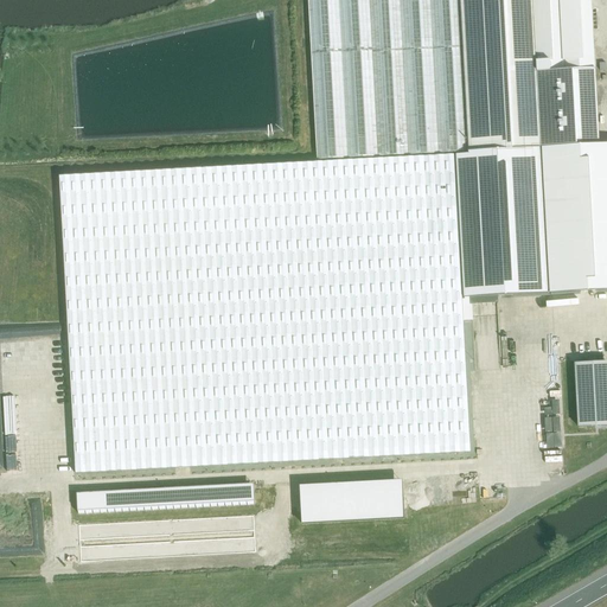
[(308,0),(318,160),(468,152),(460,0),(308,0)]
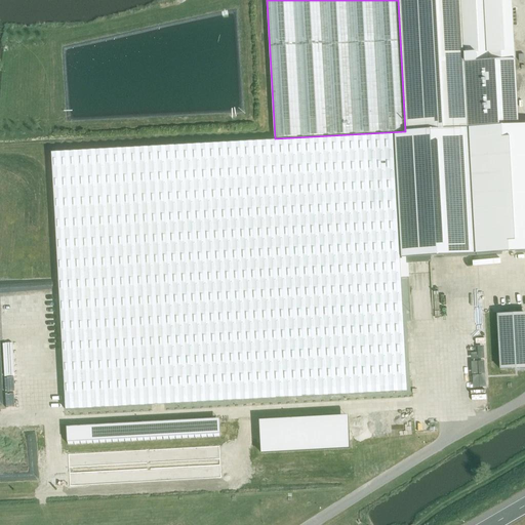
[(398,0),(405,131),(467,128),(463,65),(460,0),(398,0)]
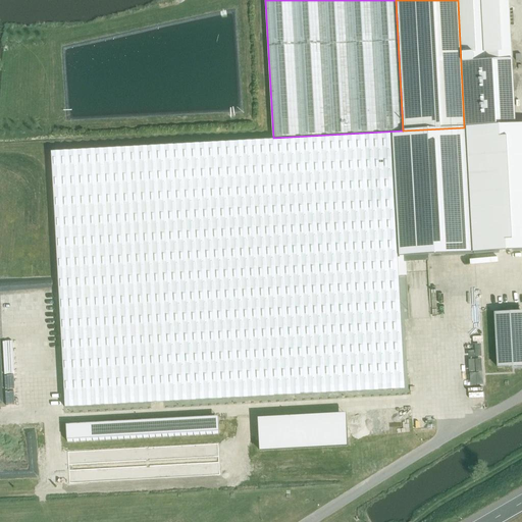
[(508,0),(458,0),(461,64),(512,61),(509,11),(508,0)]
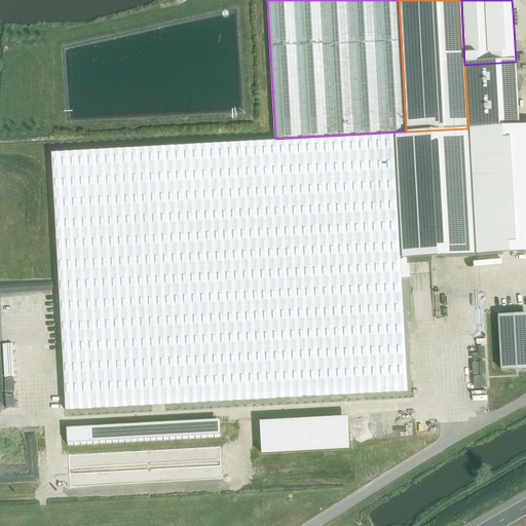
[(464,65),(467,128),(519,125),(516,62),(464,65)]
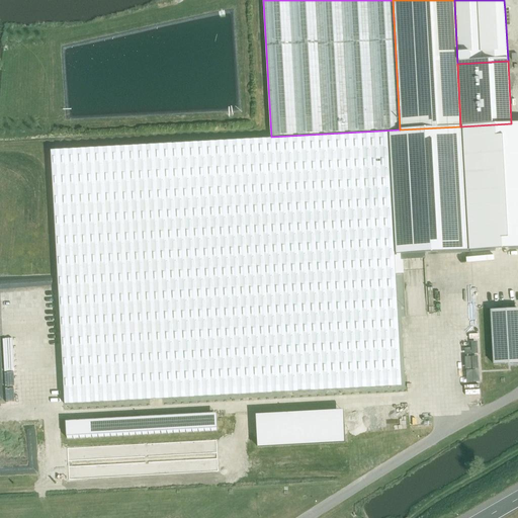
[(470,251),(517,247),(517,122),(511,123),(463,126),(470,251)]
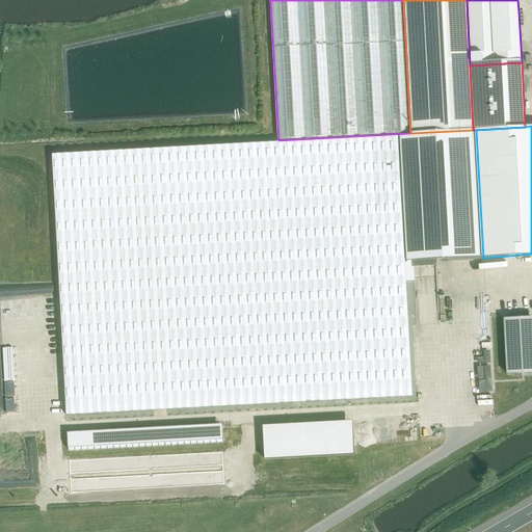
[(411,135),(401,136),(407,259),(407,262),(479,258),(476,207),(474,164),(475,164),(475,153),(474,130),(473,130),(411,133),(411,135)]
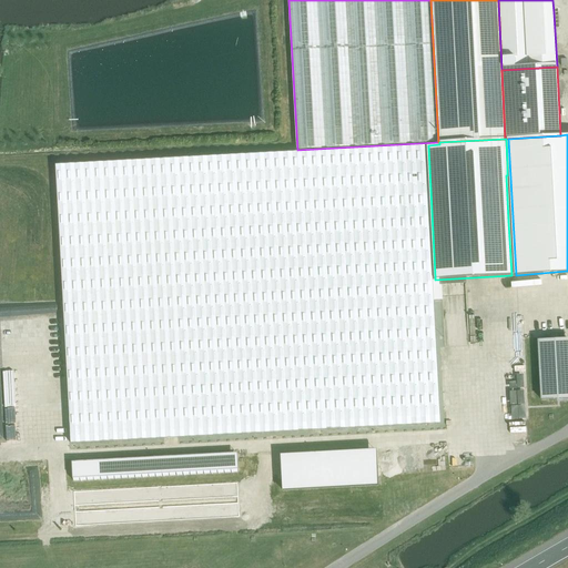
[(297,153),(283,154),(298,427),(442,418),(434,276),(435,276),(428,145),(439,144),(439,142),(438,142),(297,150),(297,153)]
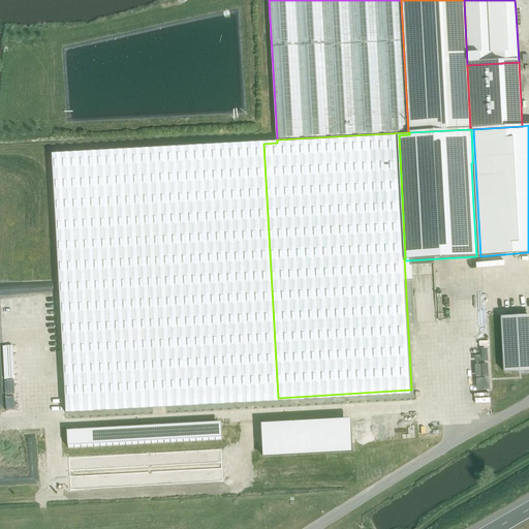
[(263,143),(53,154),(66,413),(278,402),(278,398),(263,144),(263,143)]
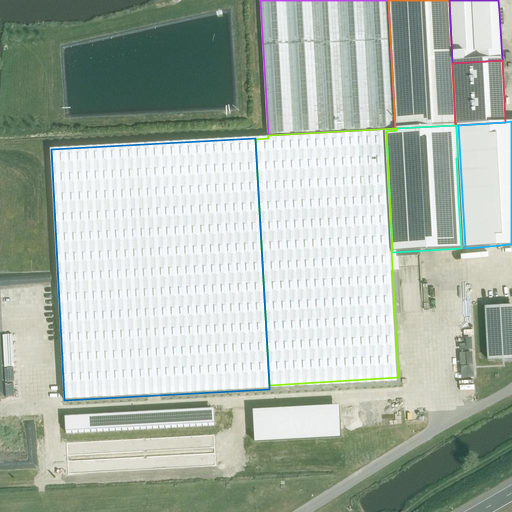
[(477,279),(496,277),(495,266),(476,268),(477,279)]
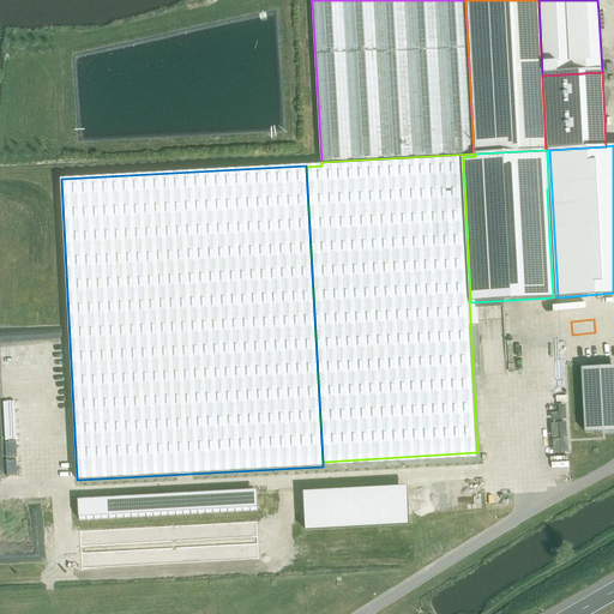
[(587,433),(613,431),(613,371),(597,373),(597,367),(583,368),(587,433)]
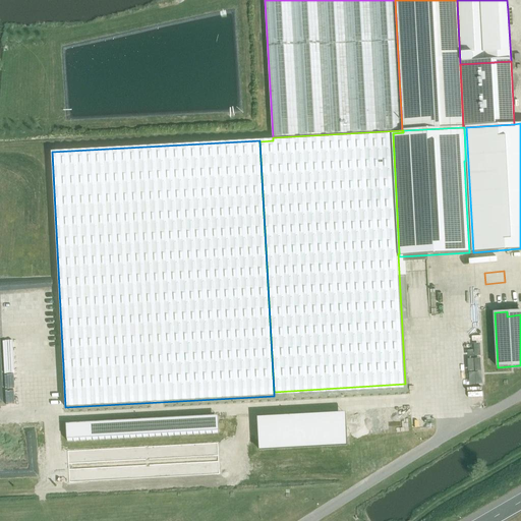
[(484,394),(485,383),(479,382),(477,393),(484,394)]
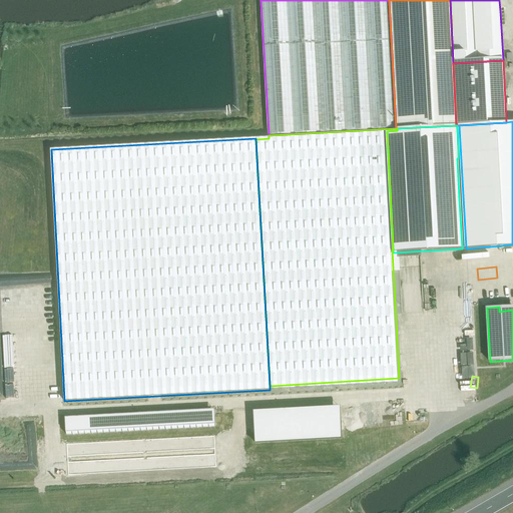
[(335,407),(254,411),(255,436),(255,443),(342,438),(342,431),(341,420),(335,420),(335,407)]
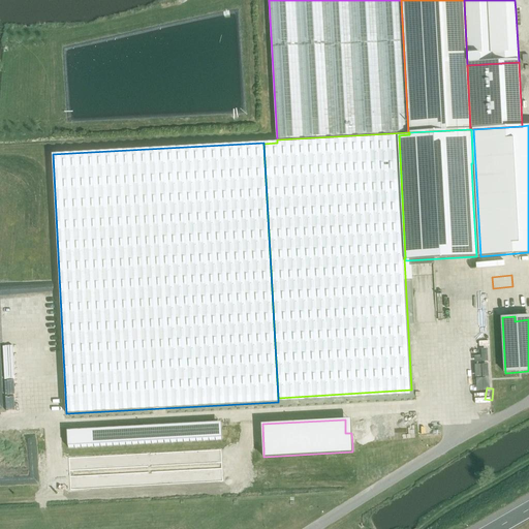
[(114,443),(114,446),(119,446),(120,442),(121,446),(126,445),(126,442),(127,445),(132,445),(132,442),(133,445),(138,445),(138,441),(139,441),(139,445),(145,444),(146,441),(146,444),(151,444),(152,441),(153,444),(158,444),(158,440),(159,444),(164,443),(164,440),(165,443),(170,443),(170,440),(172,440),(172,443),(177,443),(178,439),(178,443),(183,442),(184,439),(185,442),(190,442),(190,439),(191,442),(196,442),(196,438),(197,441),(203,441),(203,438),(204,438),(204,441),(209,441),(210,438),(210,441),(215,441),(216,437),(217,440),(222,440),(222,437),(222,427),(215,428),(209,428),(203,428),(196,429),(189,429),(183,429),(177,430),(170,430),(164,430),(158,431),(151,431),(145,431),(138,432),(132,432),(126,432),(119,433),(113,433),(106,433),(100,434),(94,434),(87,434),(81,435),(74,435),(67,435),(68,445),(69,448),(74,448),(74,445),(75,445),(75,448),(81,448),(82,445),(82,448),(87,447),(88,444),(89,447),(94,447),(94,444),(95,447),(100,447),(100,443),(101,447),(106,446),(106,443),(107,443),(107,446),(113,446),(114,443)]
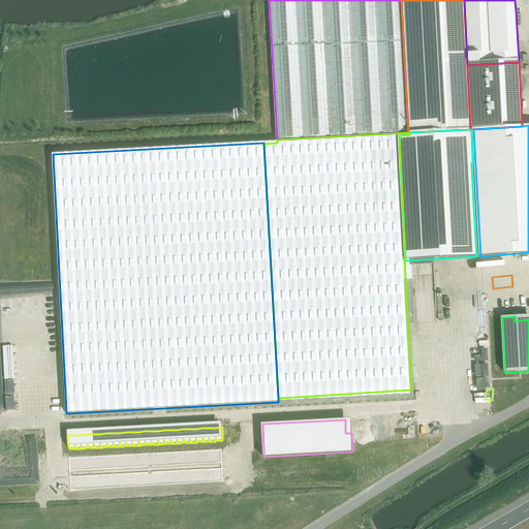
[(376,463),(384,472),(392,466),(383,457),(376,463)]
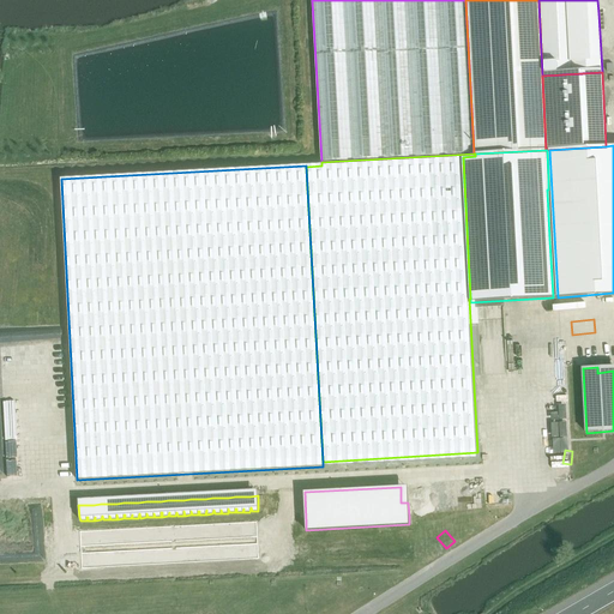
[(441,543),(434,548),(438,554),(445,549),(441,543)]
